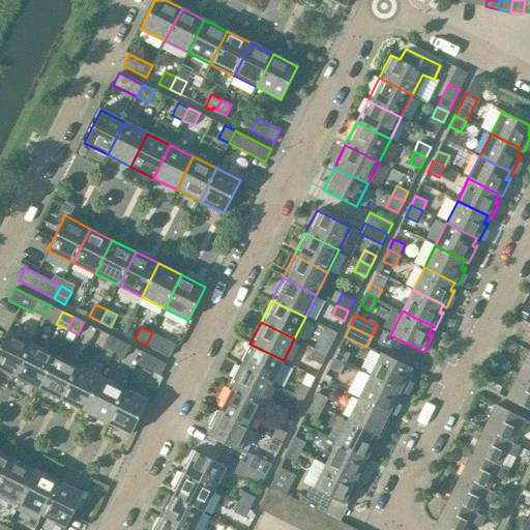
[(0,366),(16,376),(32,343),(8,330),(0,346),(0,366)]
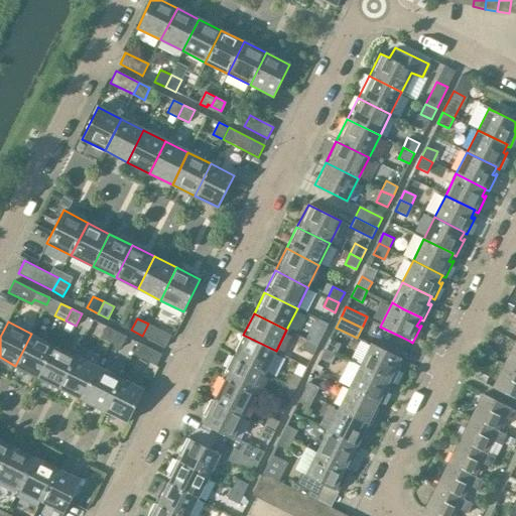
[(148,324),(142,336),(165,347),(171,336),(148,324)]
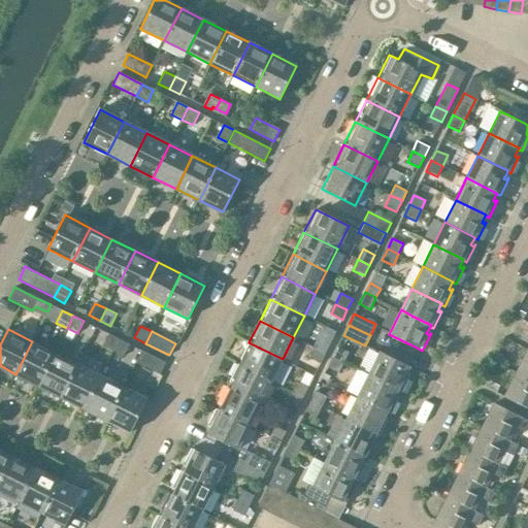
[(112,352),(119,339),(108,333),(102,347),(112,352)]
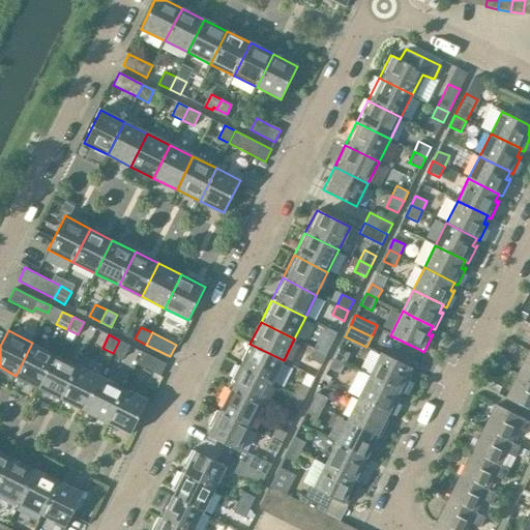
[(320,339),(315,348),(326,354),(331,345),(320,339)]
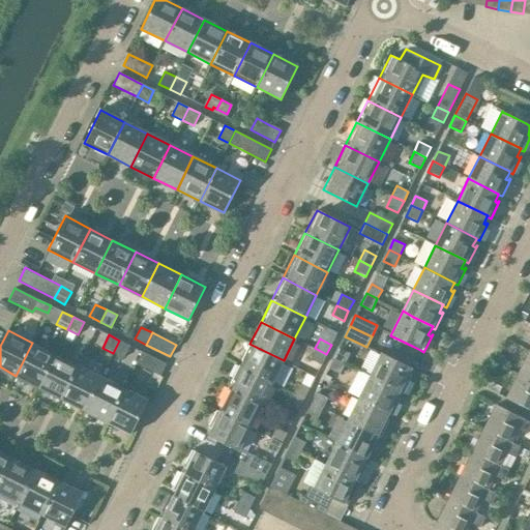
[(129,346),(119,341),(113,353),(124,358),(129,346)]
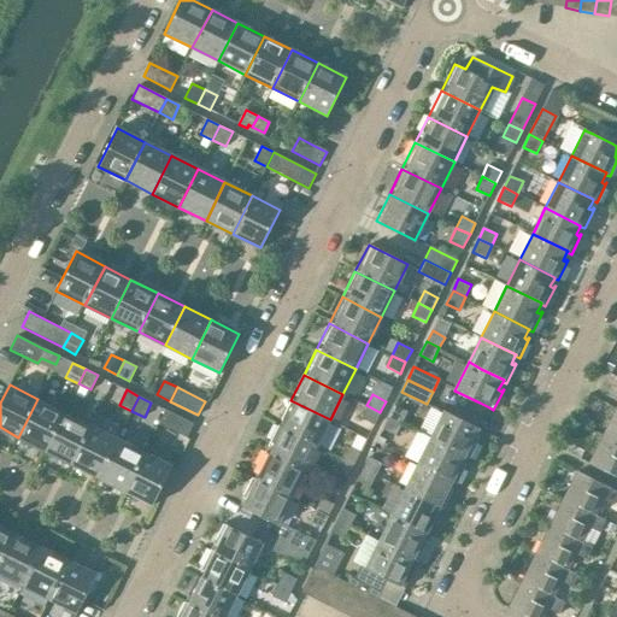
[(18,438),(45,451),(64,412),(37,399),(18,438)]
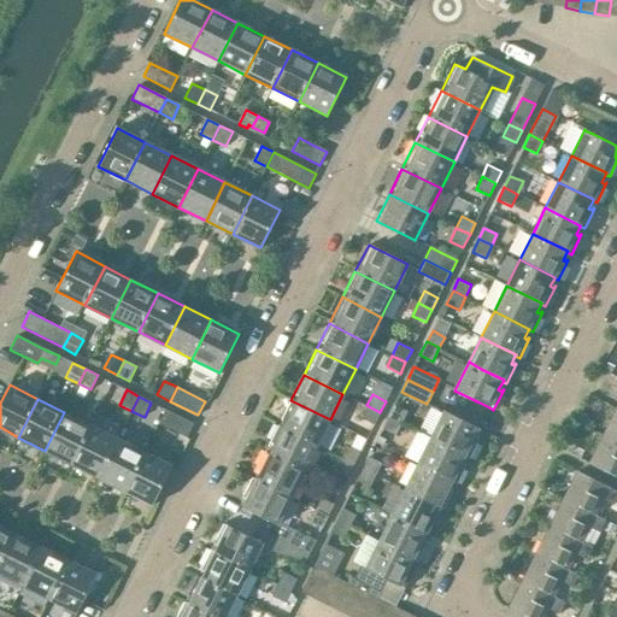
[(291,400),(277,427),(317,446),(330,419),(291,400)]
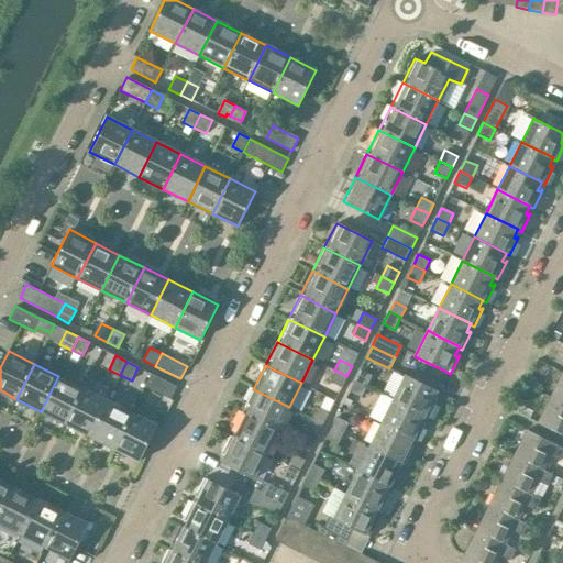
[(341,388),(346,376),(334,370),(329,382),(341,388)]
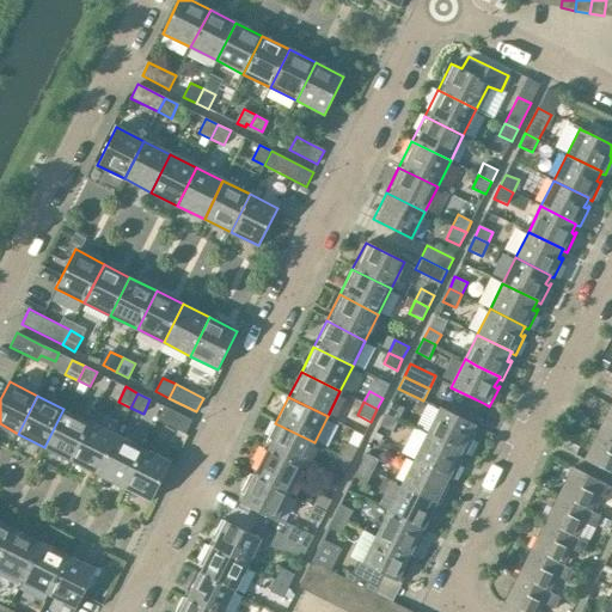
[(391,402),(386,412),(399,420),(404,408),(391,402)]
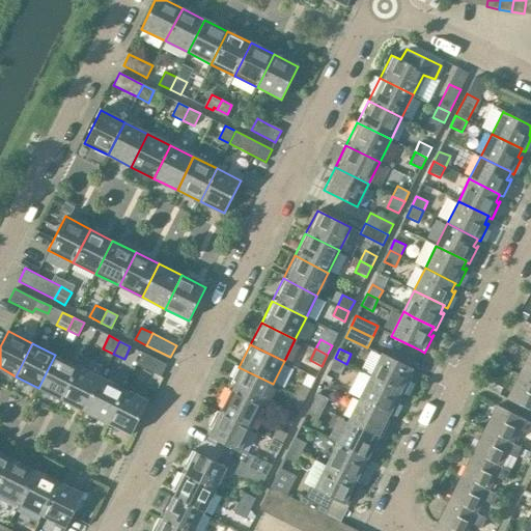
[(530,351),(519,374),(530,380),(530,351)]
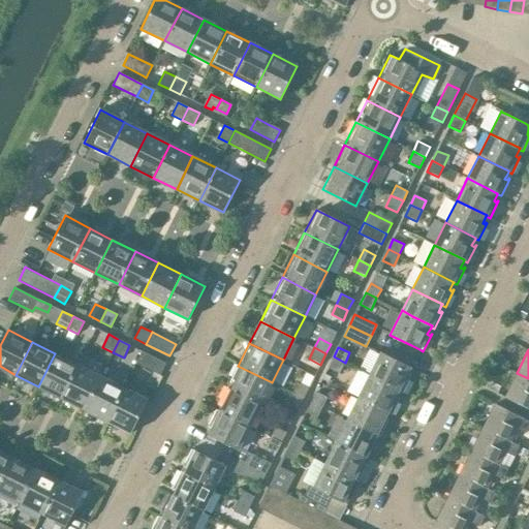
[(135,364),(159,376),(165,364),(142,351),(135,364)]
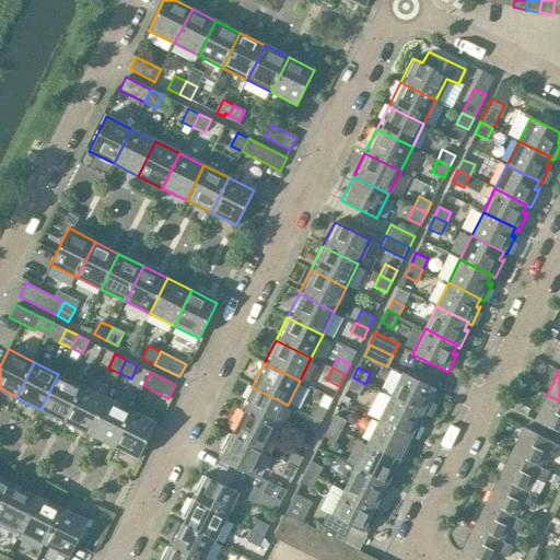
[(403,373),(391,396),(422,412),(422,413),(426,416),(434,397),(433,399),(430,397),(434,389),(430,387),(403,373)]
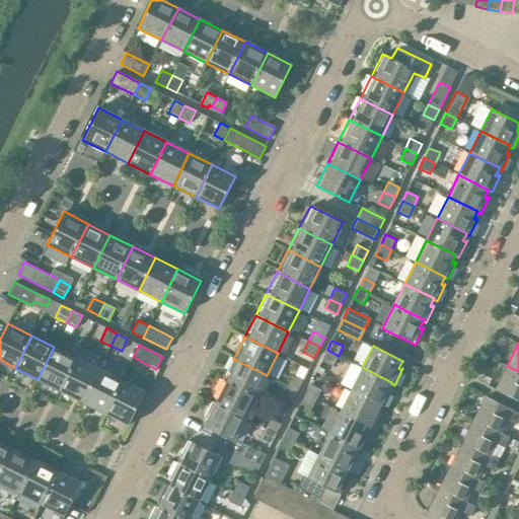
[(38,379),(61,390),(77,358),(54,347),(38,379)]
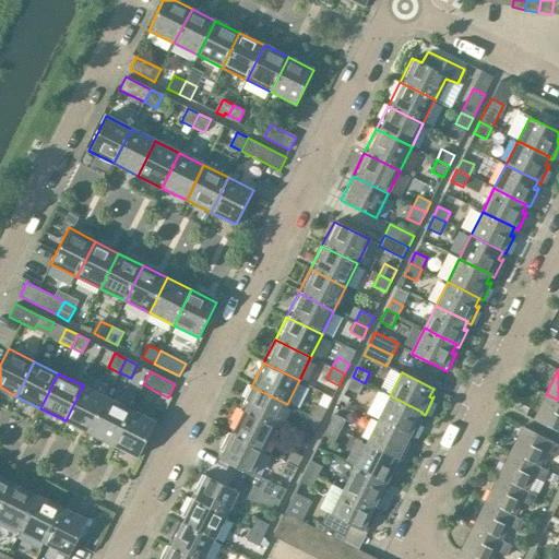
[(365,383),(353,377),(346,389),(358,394),(365,383)]
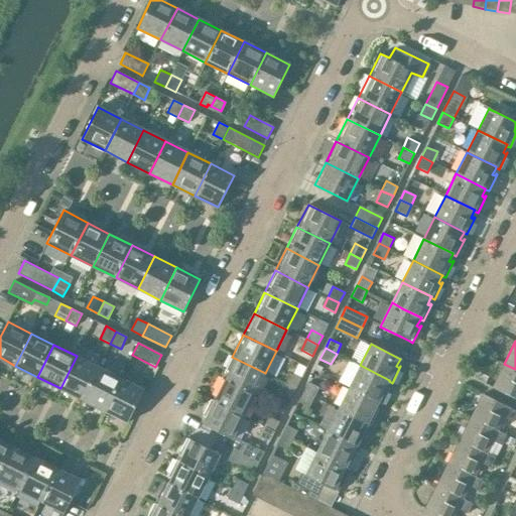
[(60,388),(82,399),(99,367),(77,356),(60,388)]
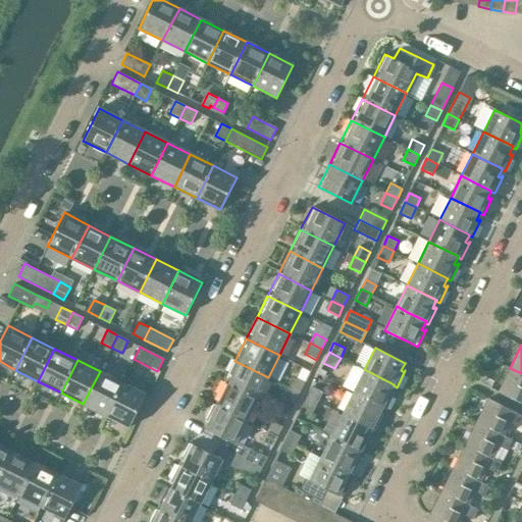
[(235,361),(223,382),(257,399),(268,377),(235,361)]
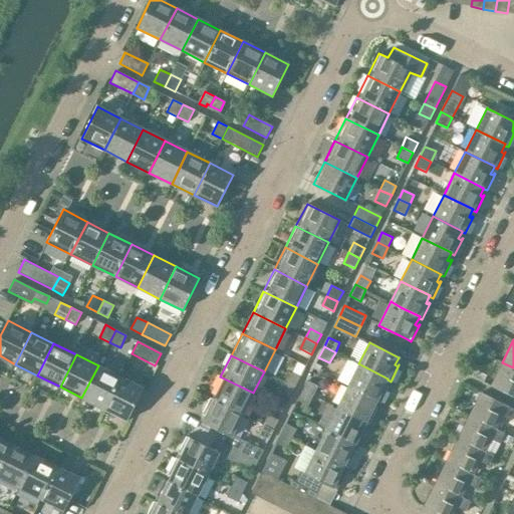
[(513,367),(502,362),(491,386),(513,397),(513,367)]
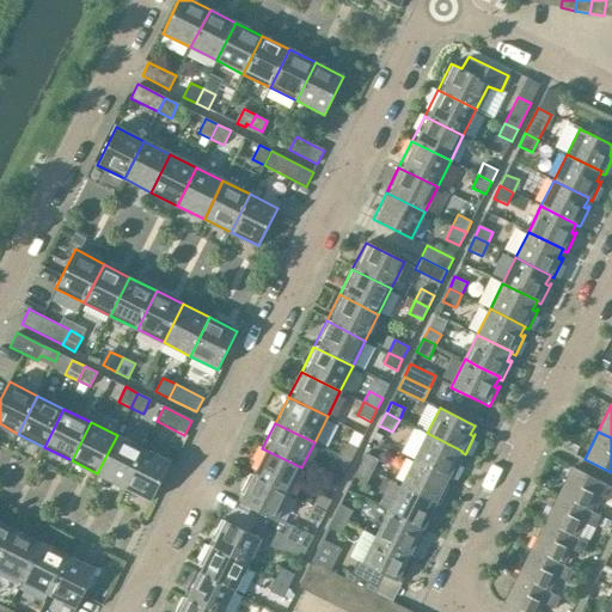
[(427,433),(414,459),(448,477),(448,478),(453,479),(463,460),(461,459),(460,461),(457,460),(461,452),(461,451),(427,433)]
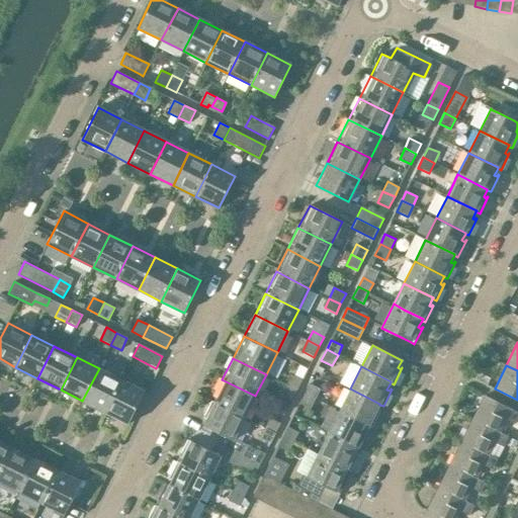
[(82,401),(104,412),(120,379),(99,368),(82,401)]
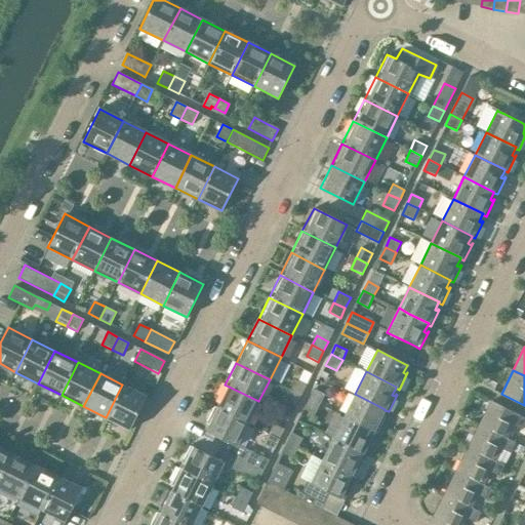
[(294,379),(290,389),(301,395),(307,385),(294,379)]
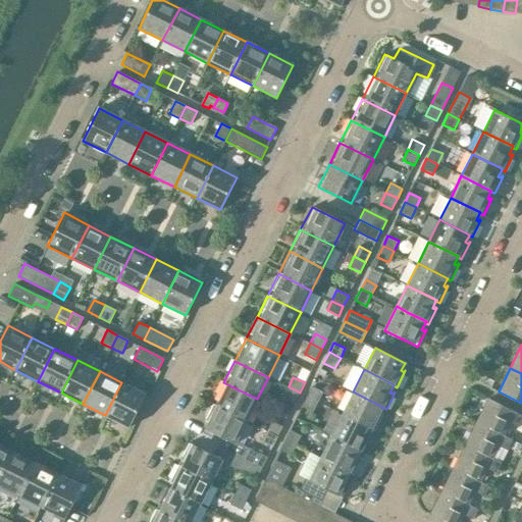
[(121,382),(105,415),(128,427),(145,395),(121,382)]
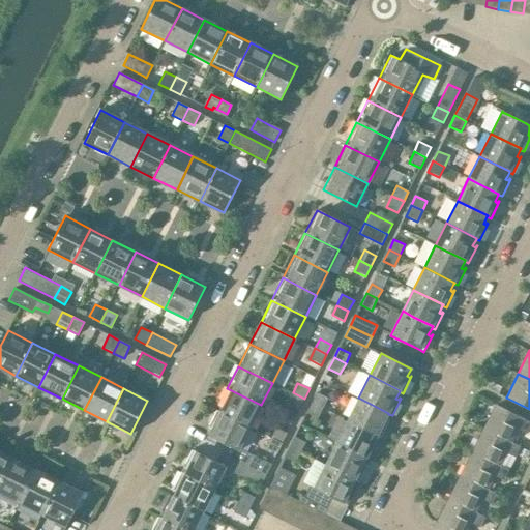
[(227,388),(216,411),(249,428),(261,405),(227,388)]
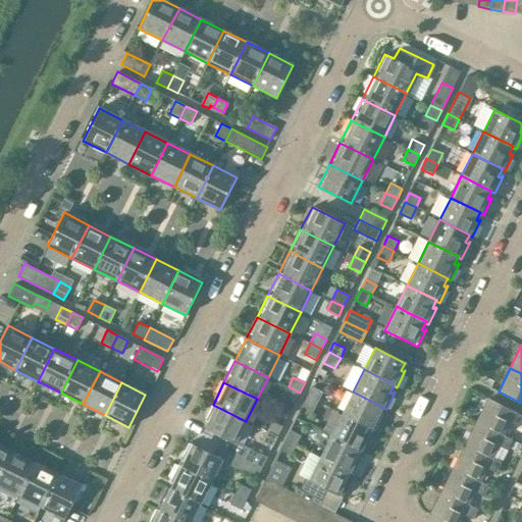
[(295,403),(300,393),(289,386),(288,387),(283,386),(279,395),(283,397),(282,398),(295,403)]
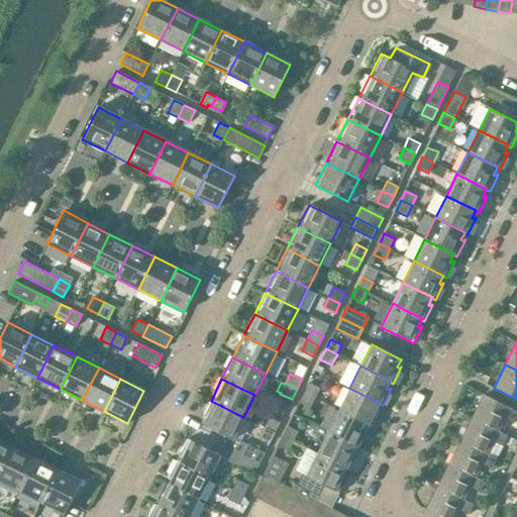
[(309,383),(304,393),(315,398),(320,388),(309,383)]
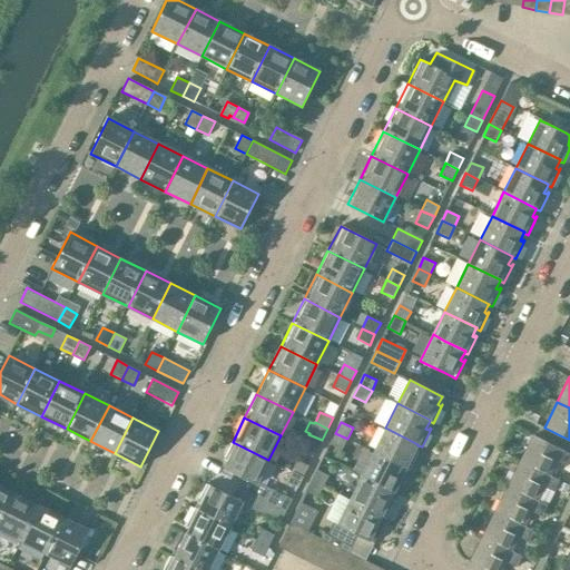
[(385,428),(373,451),(406,468),(405,469),(410,471),(419,453),(418,452),(416,454),(414,453),(418,445),(418,444),(385,428)]
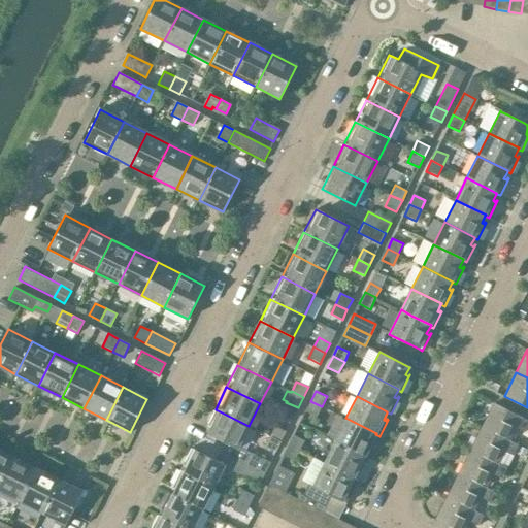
[(322,406),(310,401),(305,411),(317,417),(322,406)]
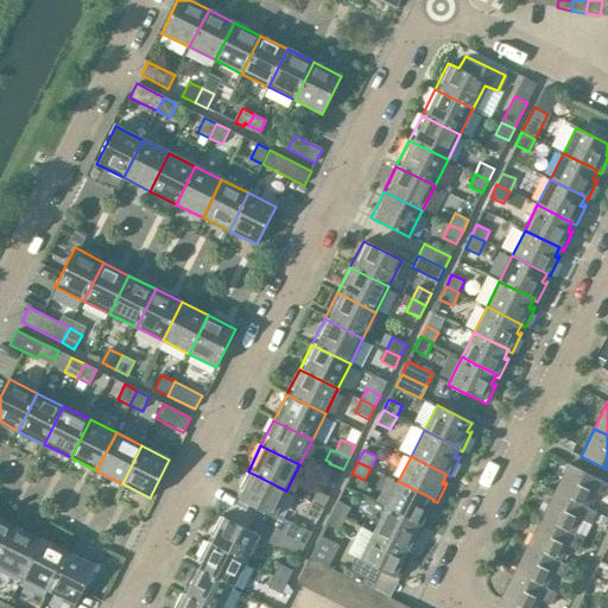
[(555,492),(586,507),(594,492),(605,498),(607,489),(607,485),(600,481),(600,480),(569,464),(555,492)]
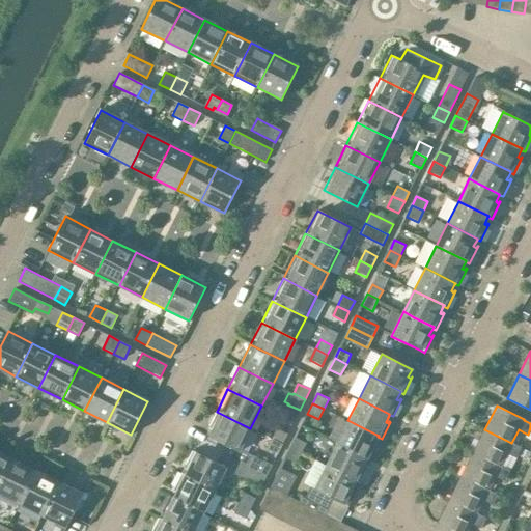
[(225,445),(221,454),(267,477),(273,465),(241,448),(250,428),(217,412),(205,435),(225,445)]
